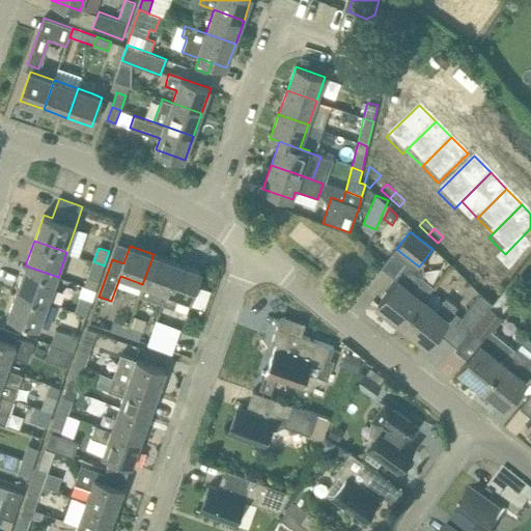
[(460,264),(467,258),(457,250),(452,256),(460,264)]
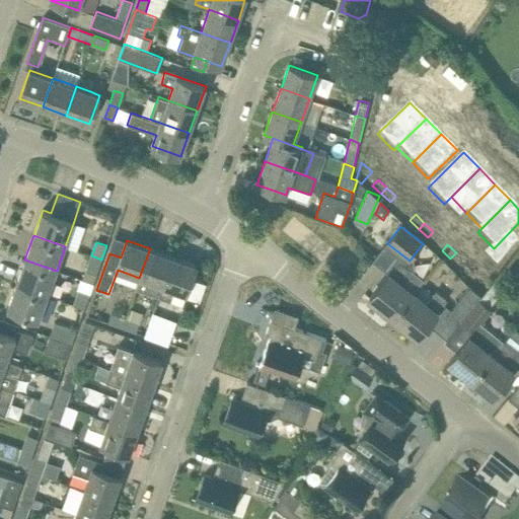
[(135,289),(159,297),(173,256),(150,248),(139,278),(135,289)]
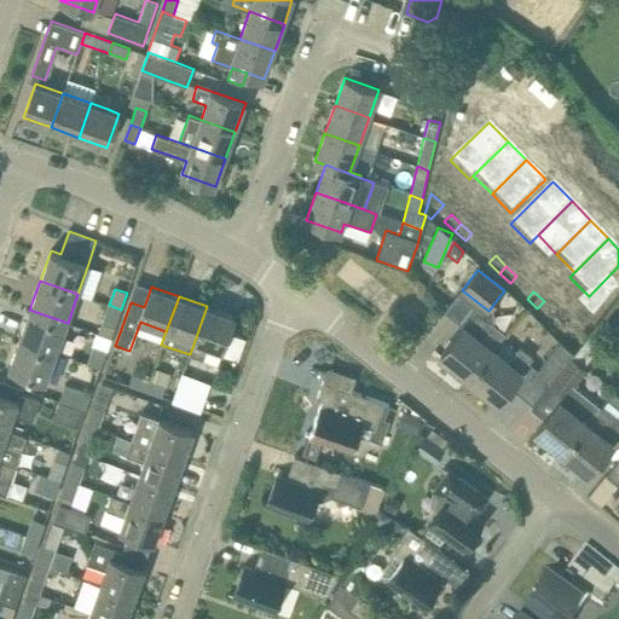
[(548,318),(555,311),(544,301),(537,308),(548,318)]
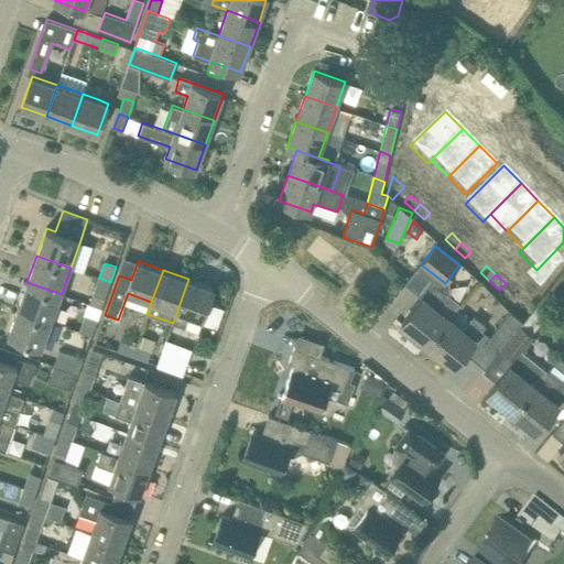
[(99,278),(94,293),(105,297),(110,282),(99,278)]
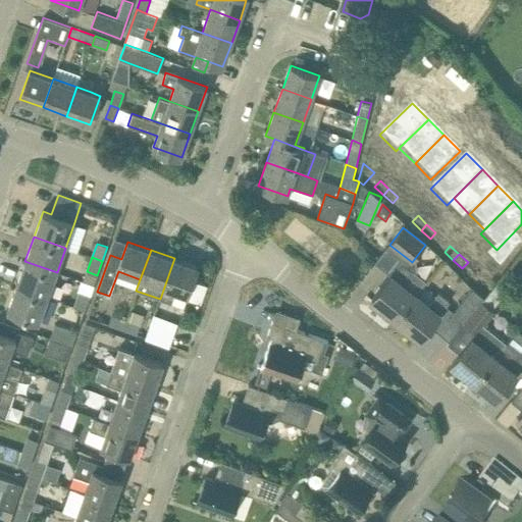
[(174,258),(160,299),(171,303),(175,294),(187,298),(198,266),(174,258)]
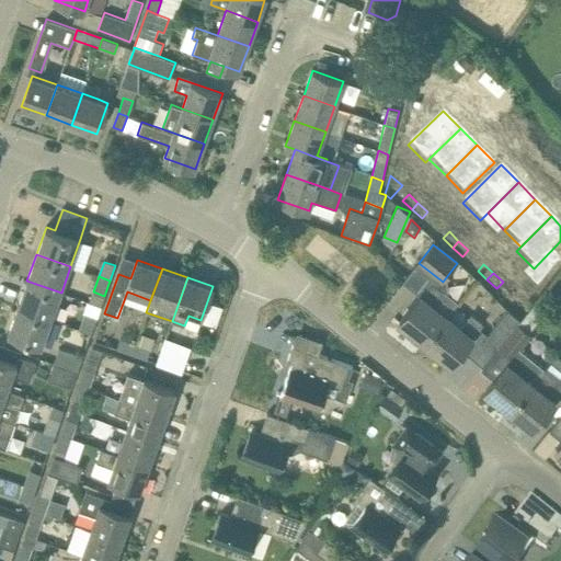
[(18,307),(52,319),(61,293),(26,281),(18,307)]
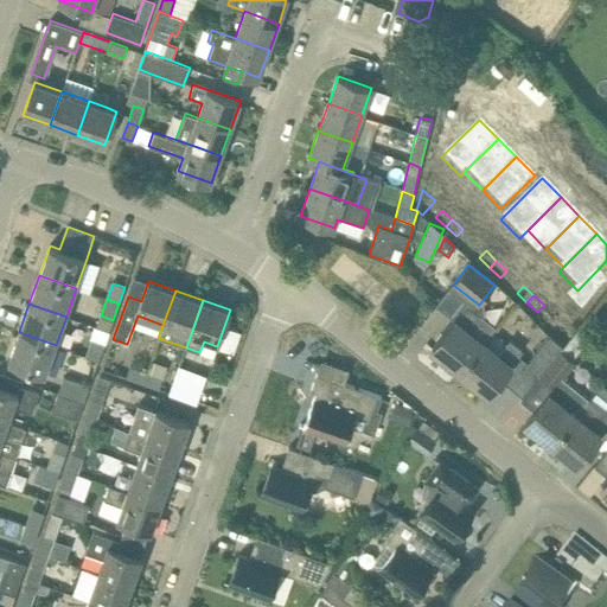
[(454,320),(447,330),(432,349),(460,371),(483,343),(496,327),(480,314),(479,315),(467,306),(455,320),(454,320)]
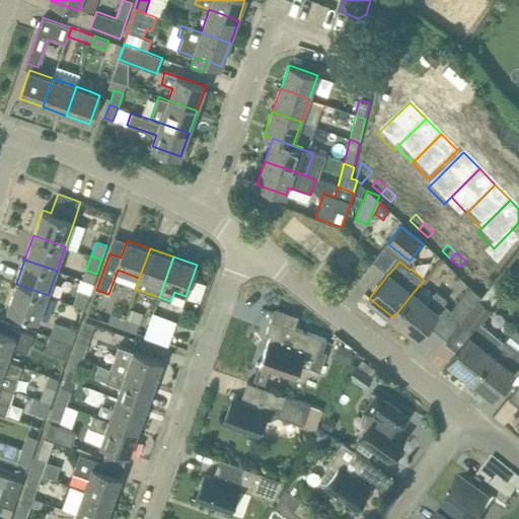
[(48,295),(16,284),(7,309),(39,320),(48,295)]
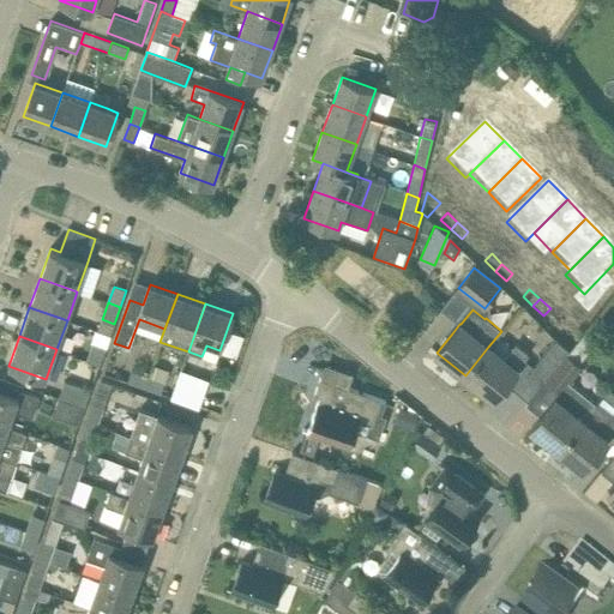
[(554,339),(546,350),(531,369),(545,380),(566,354),(569,350),(554,339)]
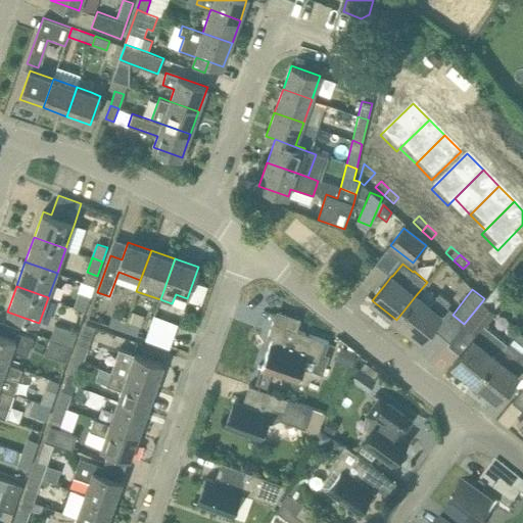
[(80,293),(75,308),(84,312),(90,296),(80,293)]
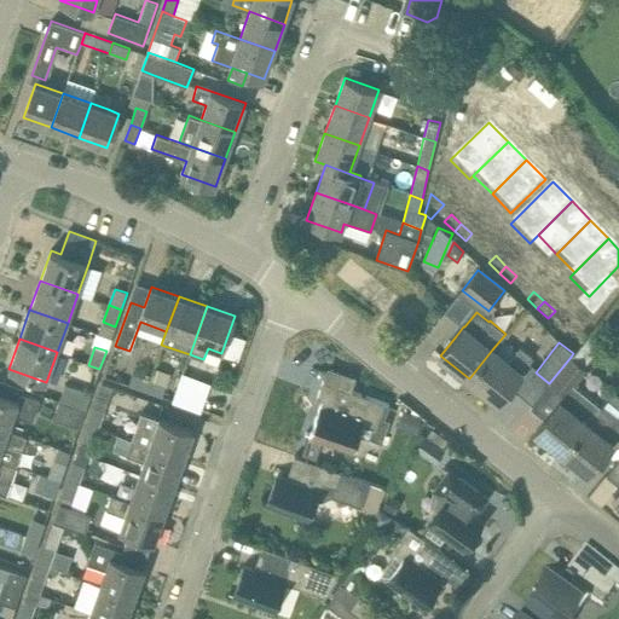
[(498,401),(514,383),(521,372),(533,358),(520,347),(508,362),(492,350),(469,379),(498,401)]
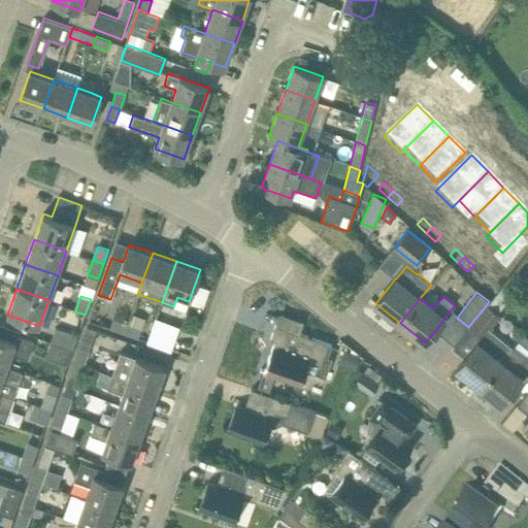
[(482,337),(457,368),(480,387),(500,360),(512,347),(499,336),(488,328),(499,315),(497,312),(487,304),(468,327),(482,337)]
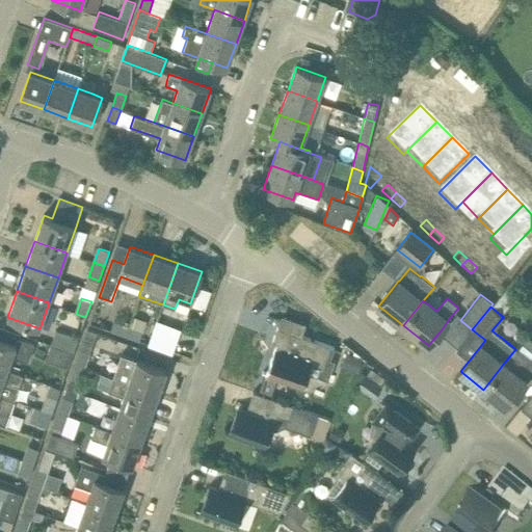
[(143,313),(137,330),(128,326),(125,336),(149,344),(152,335),(157,319),(143,313)]
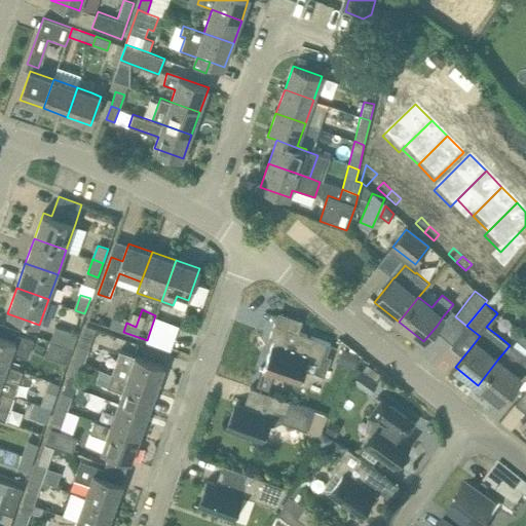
[(112,317),(109,327),(123,332),(126,323),(112,317)]
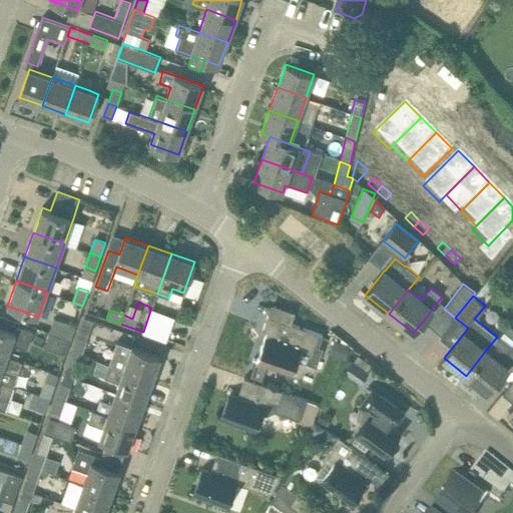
[(293,374),(298,360),(316,367),(324,348),(319,346),(323,336),(268,317),(263,330),(268,331),(267,333),(271,334),(261,363),(293,374)]
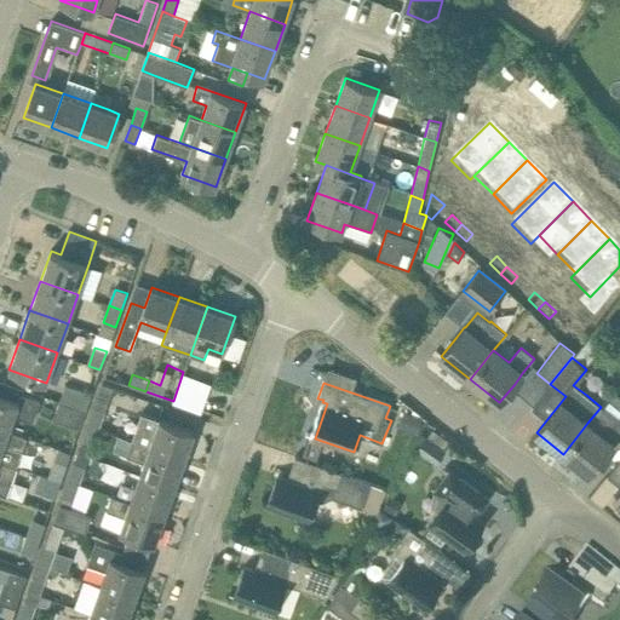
[(114,388),(103,384),(99,394),(110,397),(114,388)]
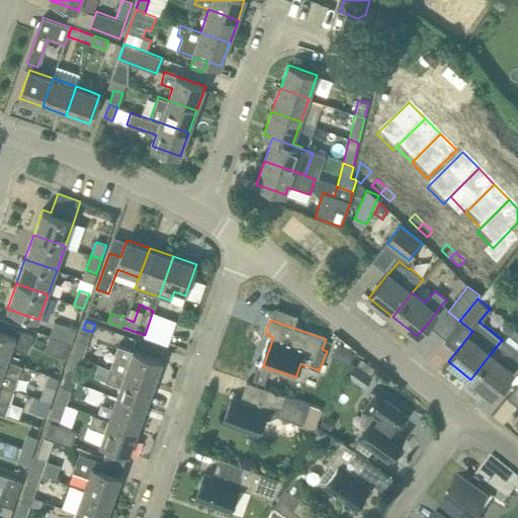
[(76,329),(54,322),(50,335),(71,343),(76,329)]
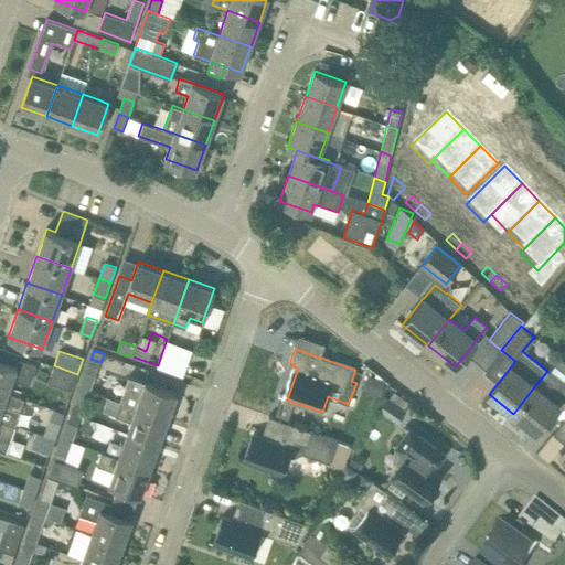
[(183,375),(184,375),(188,365),(161,355),(158,365),(183,375)]
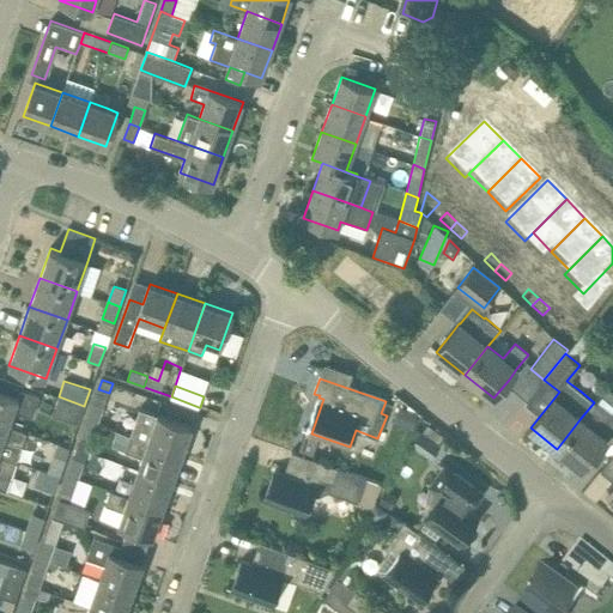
[(0,423),(8,426),(14,411),(32,417),(40,395),(20,389),(18,396),(0,389),(0,423)]
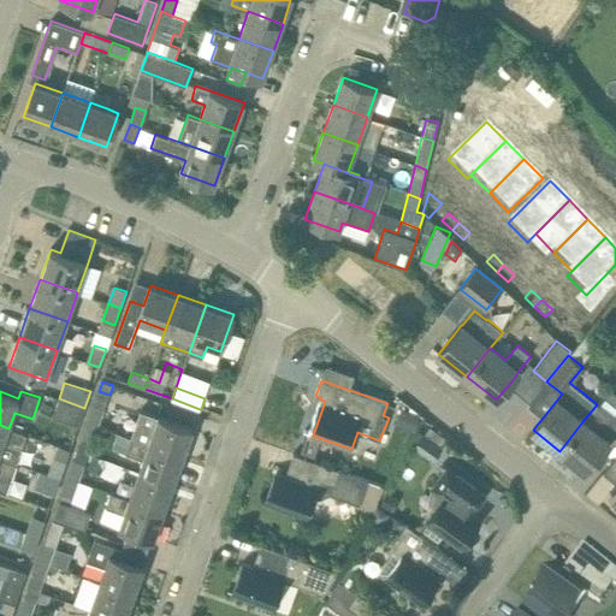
[(78,426),(84,408),(59,398),(52,416),(78,426)]
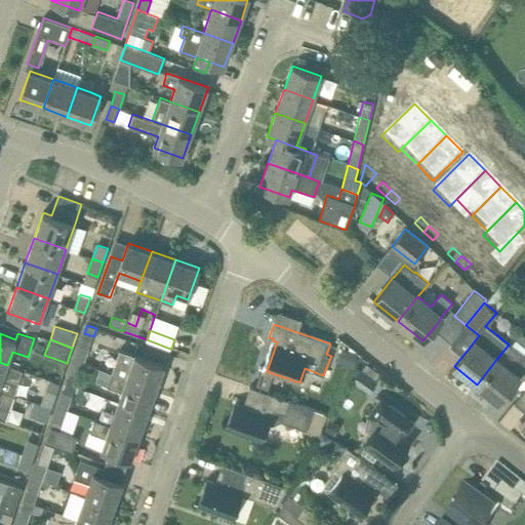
[(84,363),(89,349),(79,346),(74,360),(84,363)]
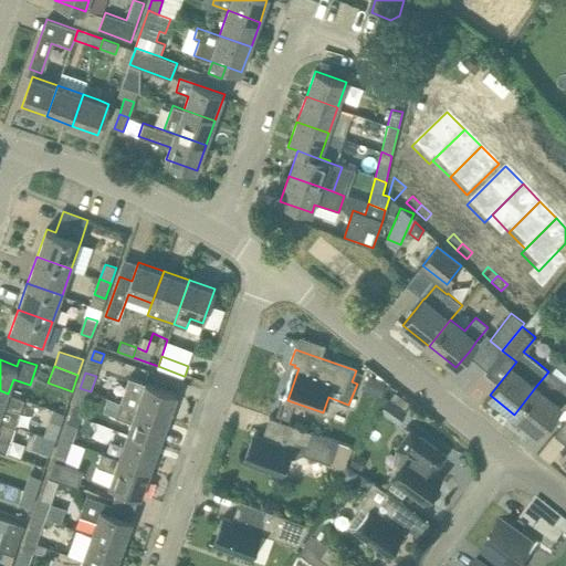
[(376,394),(381,378),(369,374),(364,389),(376,394)]
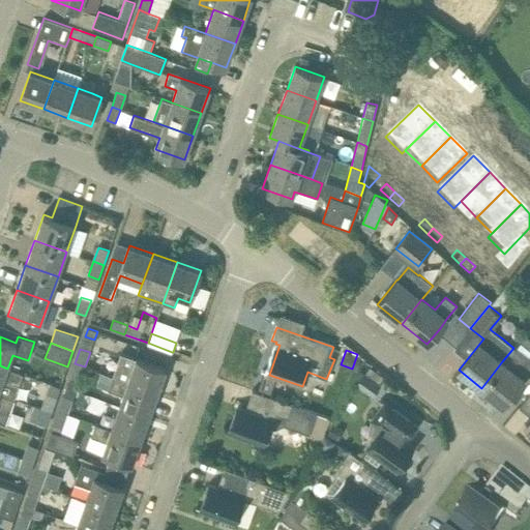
[(112,377),(157,392),(166,369),(120,353),(112,377)]
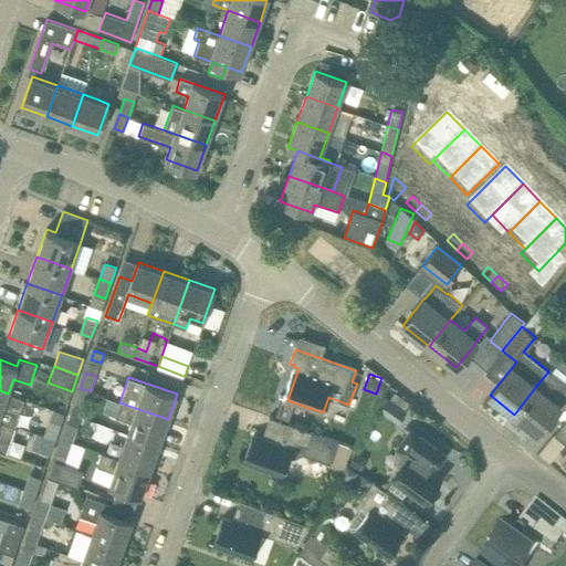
[(565,400),(565,385),(561,380),(548,396),(536,386),(514,415),(538,433),(565,400)]
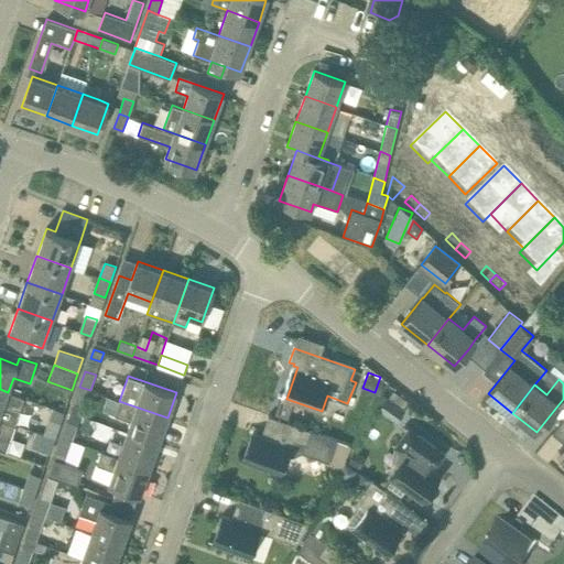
[(71,412),(80,415),(90,390),(79,387),(71,412)]
